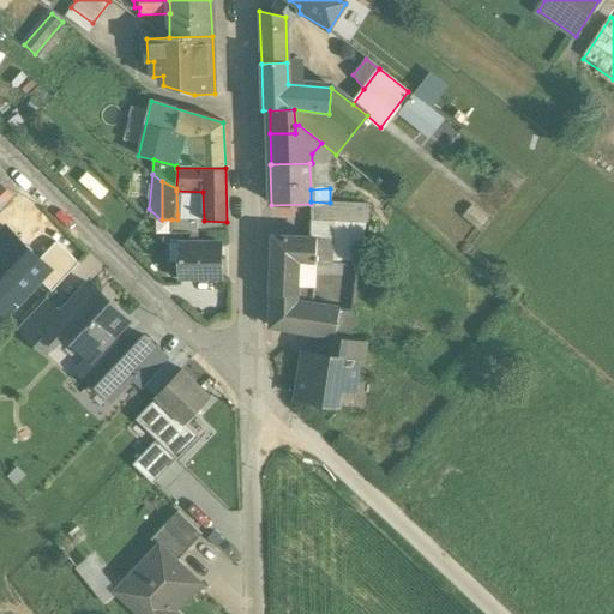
[(0,190),(0,210),(10,199),(0,190)]
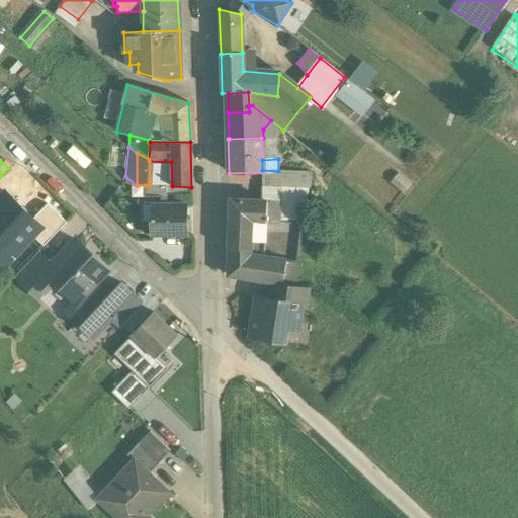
[(278,171),(262,170),(262,172),(262,186),(281,187),(308,189),(310,172),(278,171)]
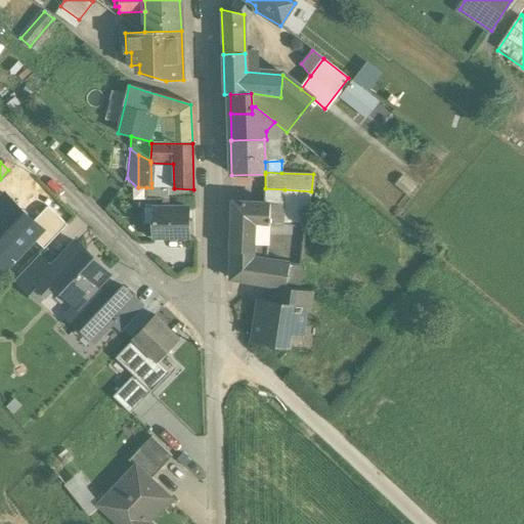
[(168,183),(151,183),(151,187),(146,187),(146,199),(168,199),(168,183)]
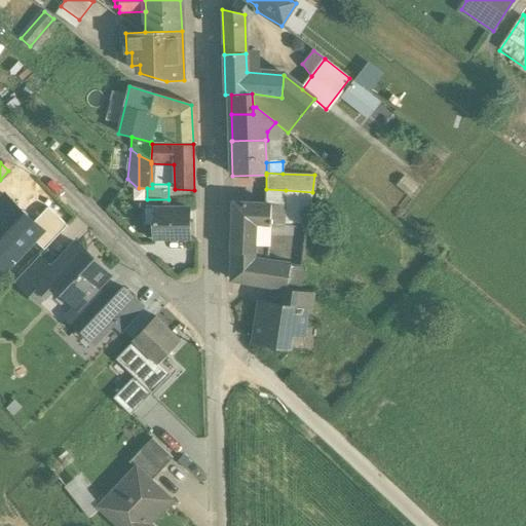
[(266,189),(265,189),(264,204),(273,204),(274,205),(280,205),(285,205),(286,190),(266,189)]
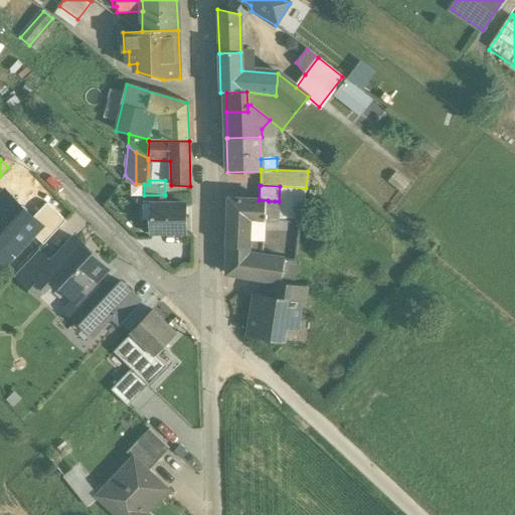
[(306,188),(280,186),(279,201),(278,218),(301,222),(306,188)]
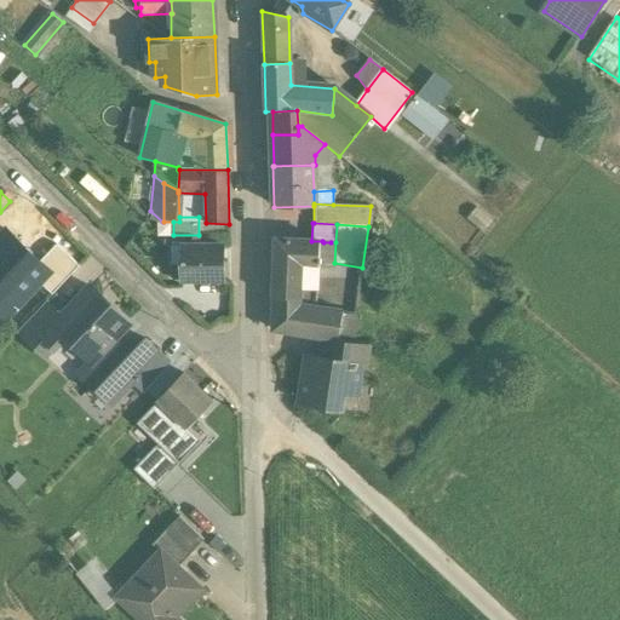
[(0,240),(0,322),(1,323),(39,285),(50,275),(40,265),(7,233),(0,240)]
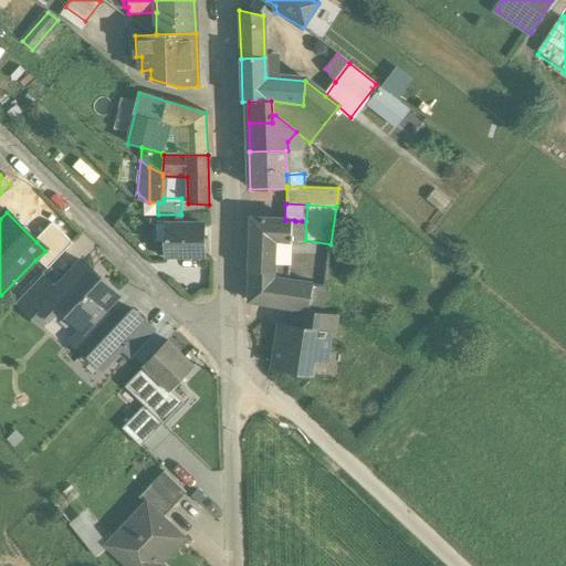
[(284,220),(251,218),(249,271),(250,271),(274,272),(273,279),(289,281),(291,244),(302,243),(302,221),(295,221),(294,220),(284,220)]
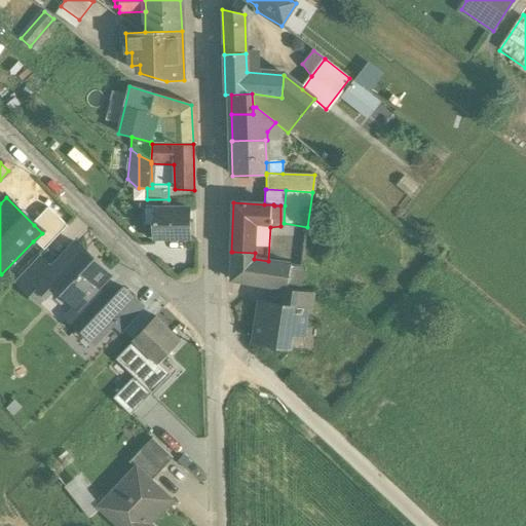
[(43,252),(67,227),(48,210),(34,225),(42,233),(33,241),(43,252)]
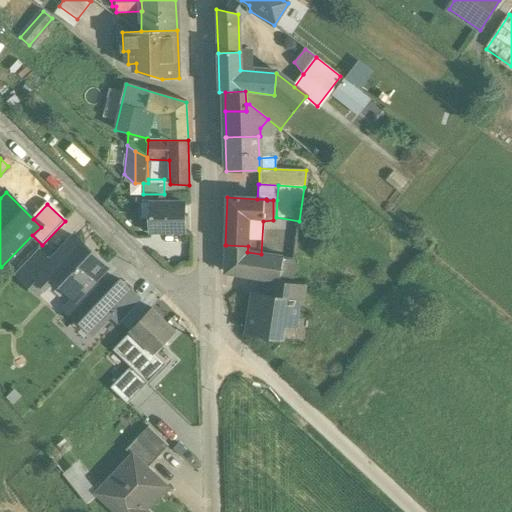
[(184,232),(184,204),(142,204),(141,218),(149,218),(149,232),(184,232)]
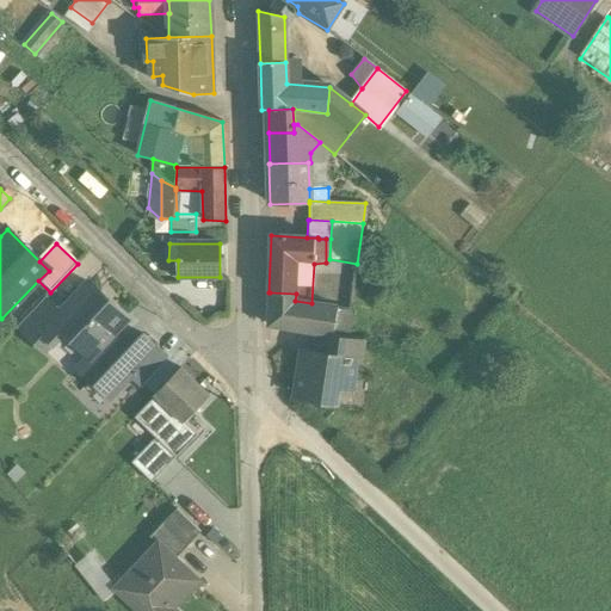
[(127,318),(90,283),(61,313),(42,333),(44,334),(54,344),(65,332),(90,356),(127,318)]
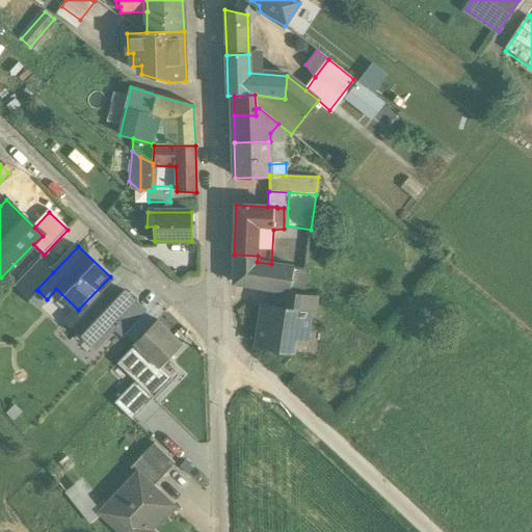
[(258,256),(235,255),(234,283),(287,292),(290,292),(294,267),(271,264),(257,262),(258,256)]
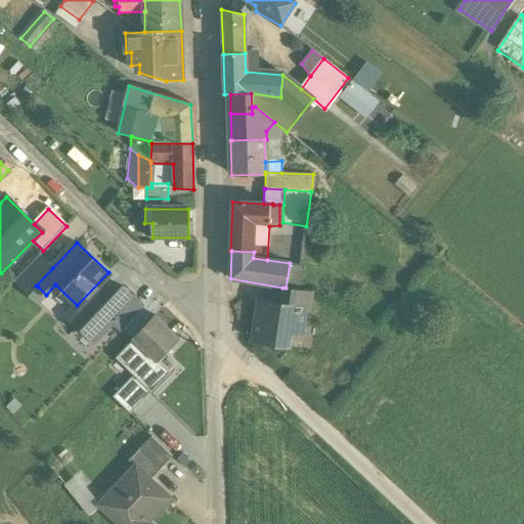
[(39,255),(14,280),(30,295),(38,287),(36,286),(52,268),(39,255)]
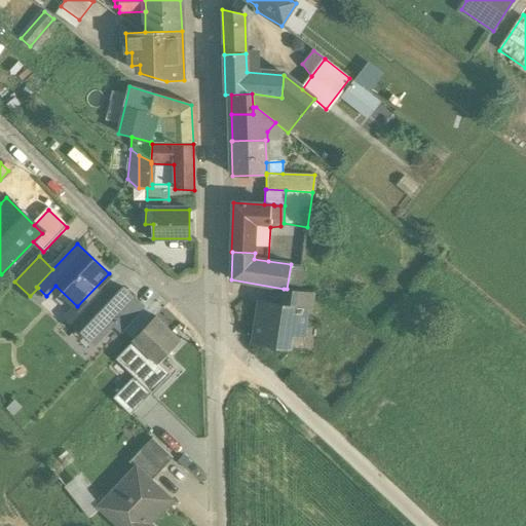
[(302,266),(291,264),(287,289),(298,291),(302,266)]
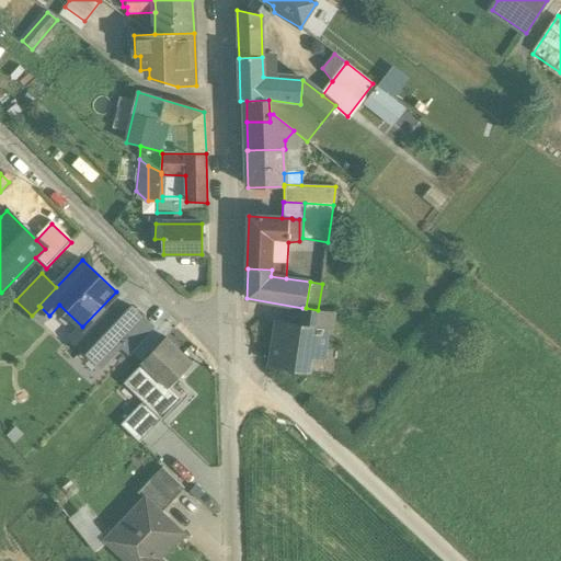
[(69,341),(99,367),(119,345),(145,319),(116,292),(82,327),(69,341)]
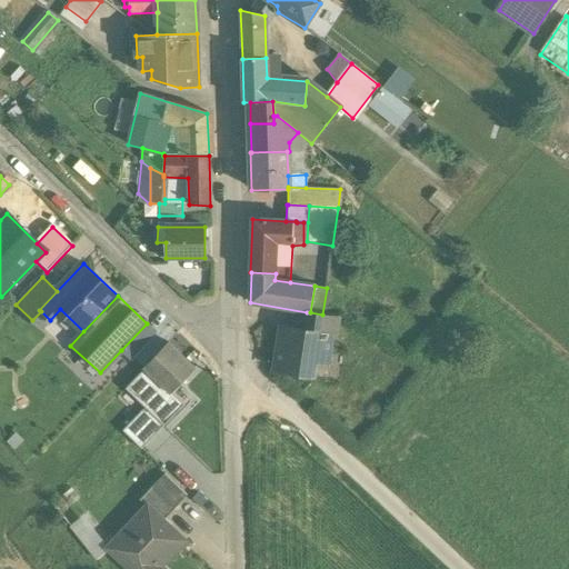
[(310,312),(307,312),(303,329),(303,330),(335,336),(338,317),(322,315),(310,312)]
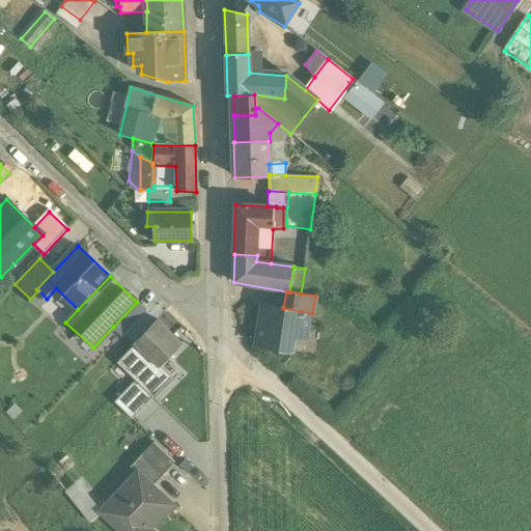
[(137,302),(113,327),(123,336),(147,311),(137,302)]
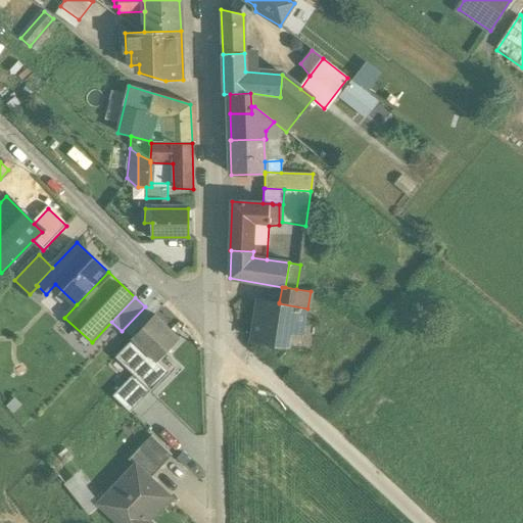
[(279,302),(259,299),(252,340),(287,345),(289,333),(301,334),(305,310),(307,311),(307,308),(279,303),(279,302)]
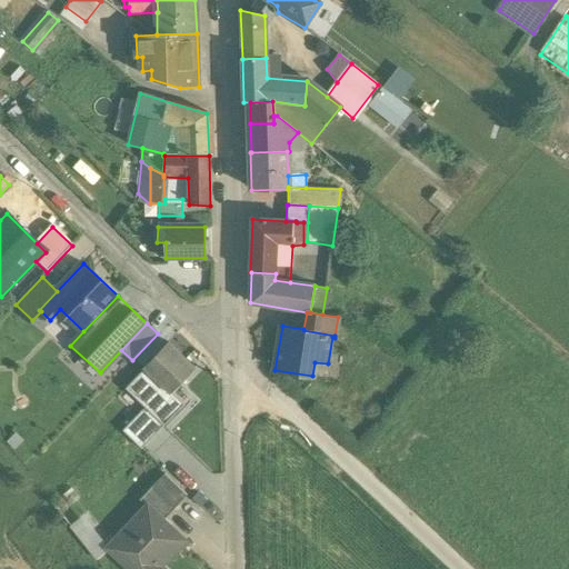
[(195,368),(168,342),(145,368),(161,383),(170,392),(171,393),(181,381),(195,368)]
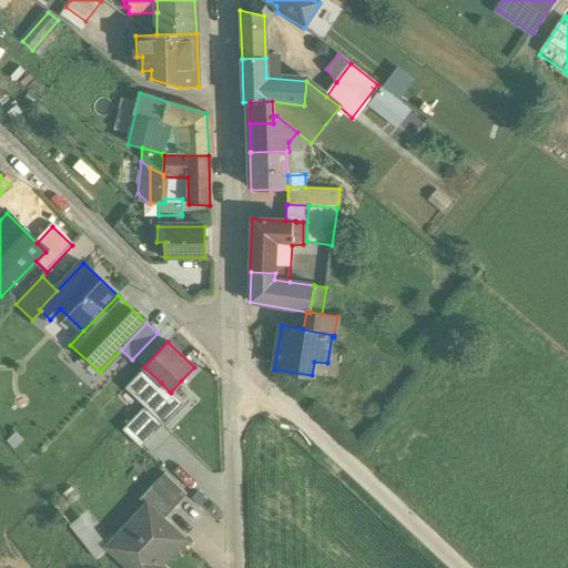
[(125,388),(144,406),(122,430),(141,448),(194,393),(181,381),(171,393),(170,392),(161,383),(144,367),(125,388)]
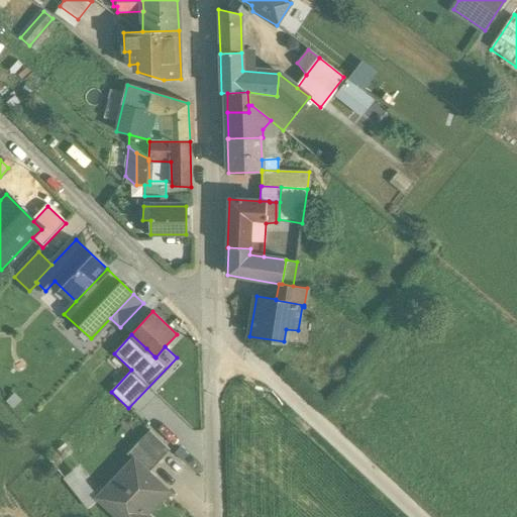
[(171,450),(150,430),(127,453),(133,458),(134,457),(149,473),(171,450)]
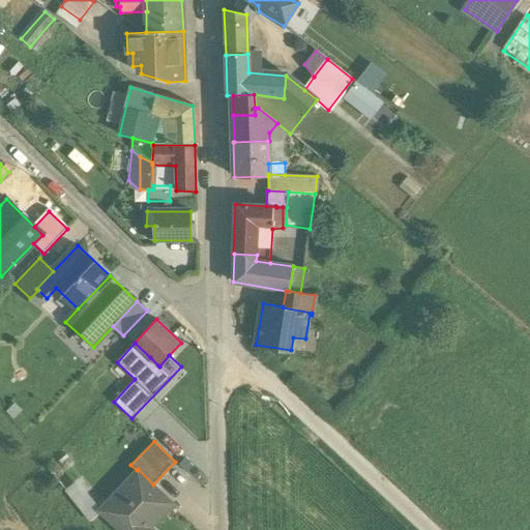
[(153,484),(138,469),(137,470),(105,504),(118,518),(113,523),(120,529),(154,529),(151,526),(172,505),(152,487),(153,484)]
